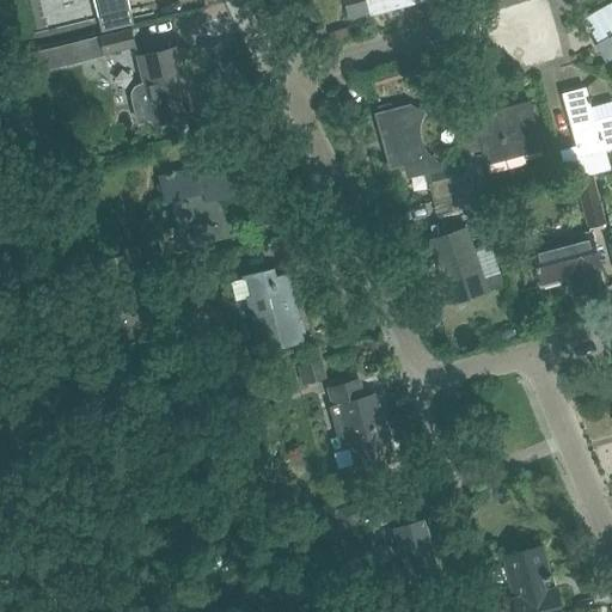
[(93,0),(98,19),(106,17),(130,12),(127,0),(79,0),(79,1),(81,0),(93,0)]
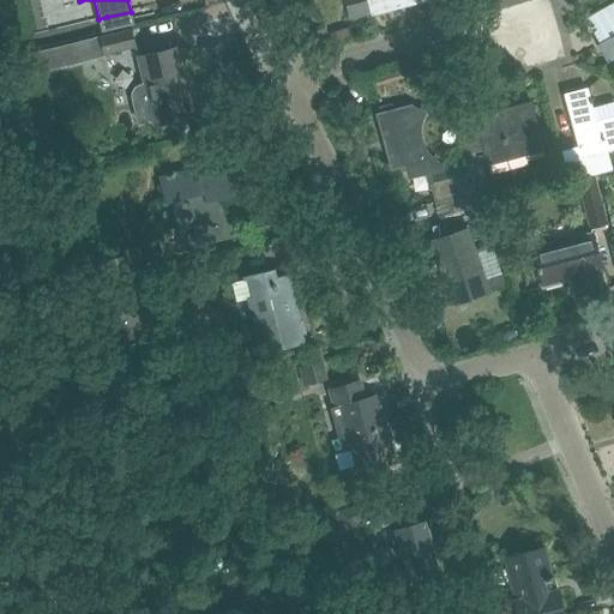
[(429,0),(428,0),(367,0),(372,16),(429,0)]
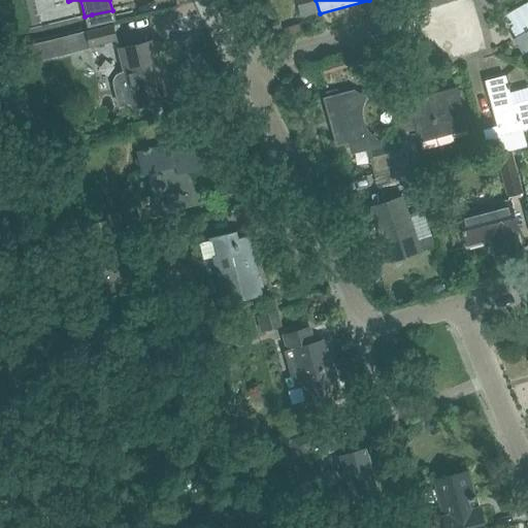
[(299,21),(317,15),(311,1),(294,7),(299,21)]
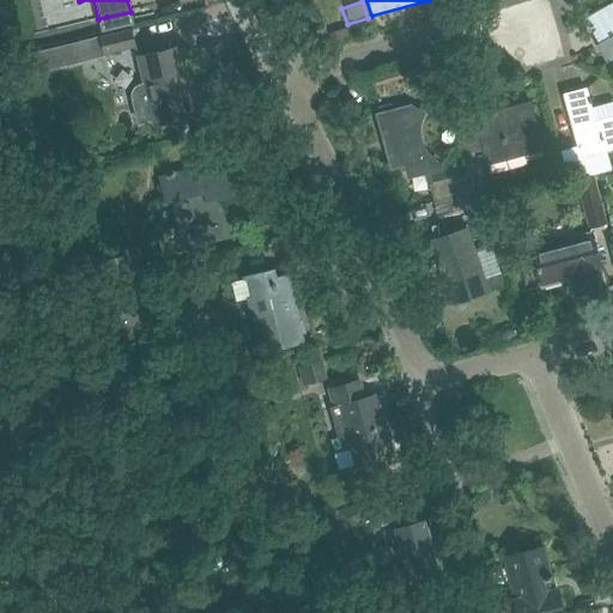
[(137,46),(132,28),(98,36),(103,54),(137,46)]
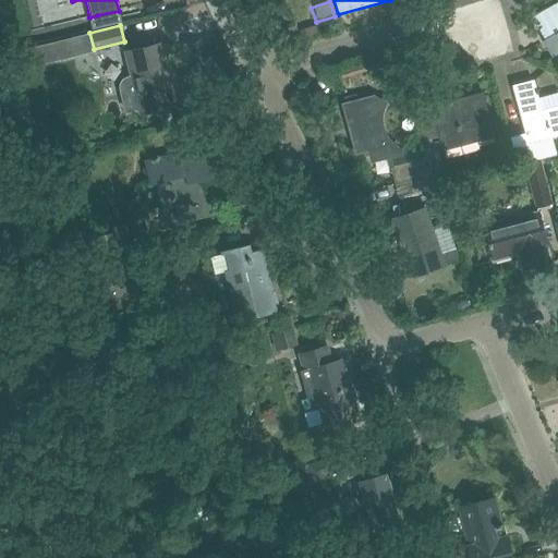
[(557,33),(543,41),(553,58),(557,55),(557,33)]
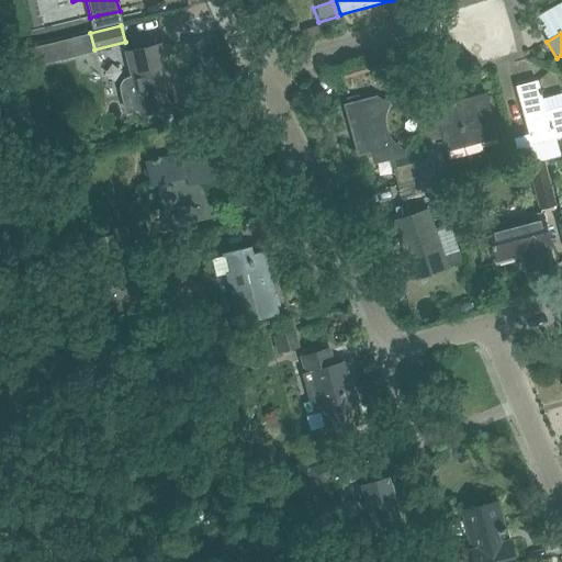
[(70,40),(19,53),(22,69),(74,57),(70,40)]
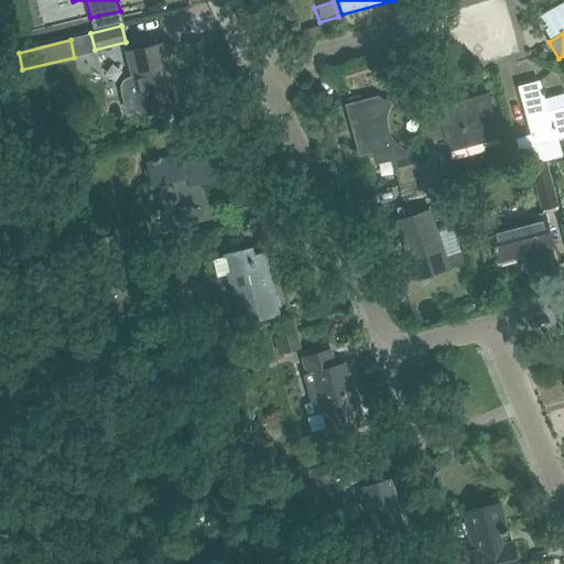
[(142,115),(159,111),(181,106),(165,44),(128,54),(133,77),(130,78),(128,79),(125,82),(121,86),(121,90),(127,115),(141,111),(142,115)]
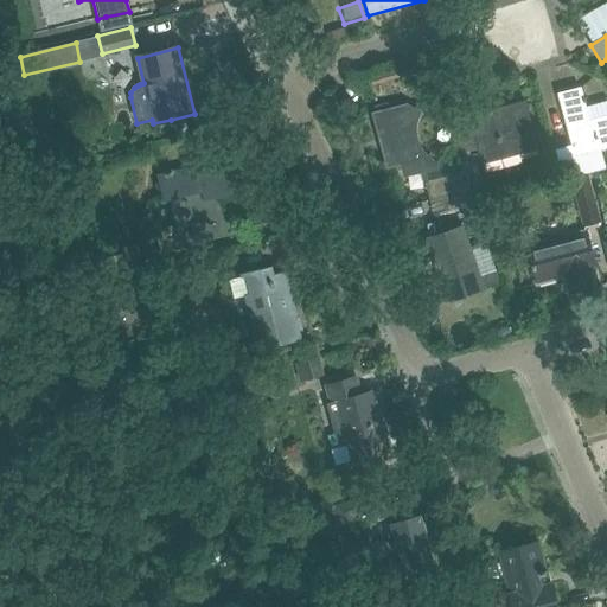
[(557,151),(563,173),(566,181),(582,177),(576,155),(606,146),(606,116),(589,121),(585,103),(586,103),(585,98),(583,98),(581,88),(558,94),(573,146),(557,151)]
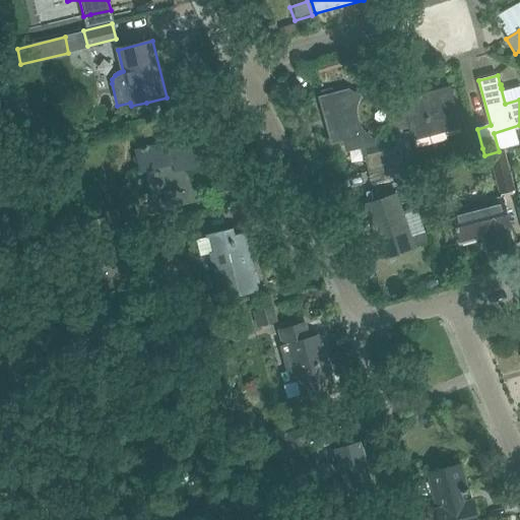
[(402,101),(408,121),(412,138),(461,126),(451,88),(402,101)]
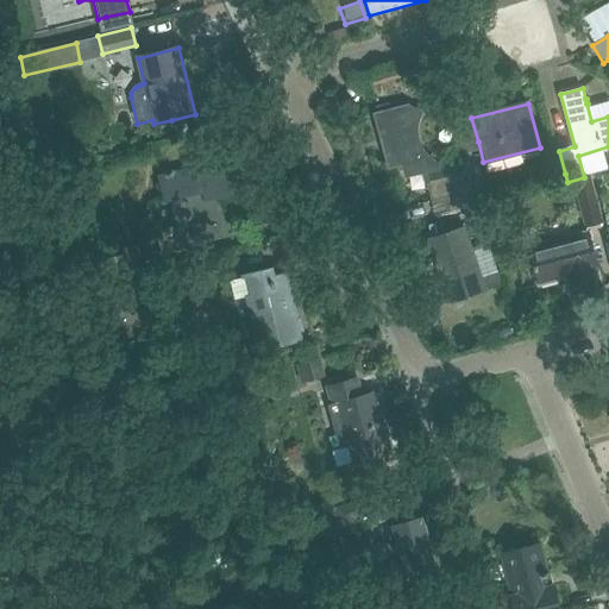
[(424,173),(427,184),(431,200),(470,189),(464,167),(458,168),(450,168),(443,165),(434,162),(429,158),(425,152),(420,146),(418,139),(416,133),(416,126),(419,119),(420,112),(408,106),(375,115),(389,167),(403,163),(407,177),(424,173)]
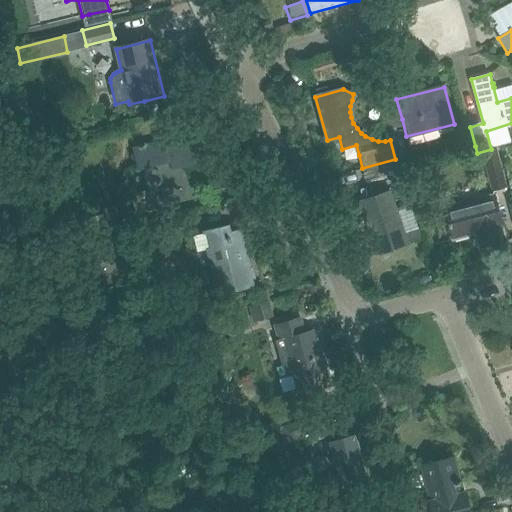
[(389,135),(390,140),(395,159),(408,156),(401,132),(389,135)]
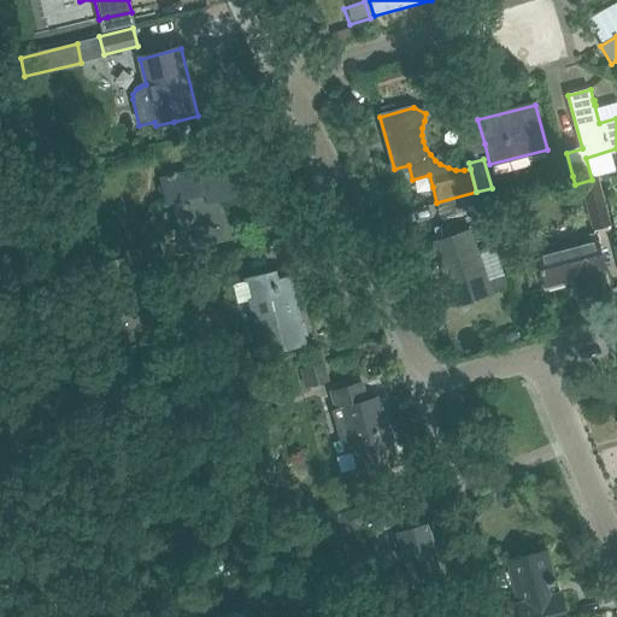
[(200,169),(176,175),(159,178),(165,204),(183,199),(189,227),(177,229),(177,230),(159,235),(164,256),(233,239),(231,236),(236,235),(233,218),(222,221),(217,203),(244,197),(236,171),(203,180),(200,169)]
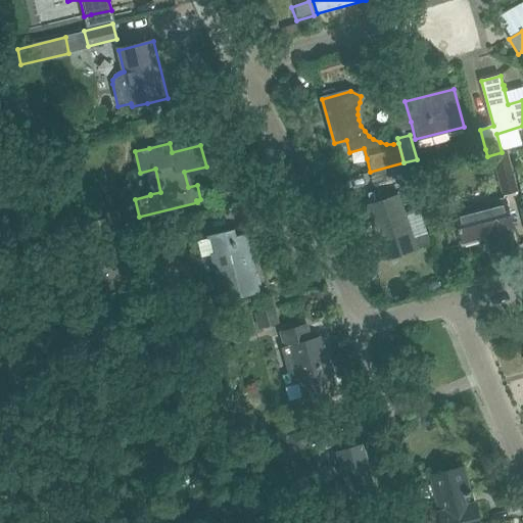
[(493,157),(495,165),(503,193),(516,190),(509,162),(507,153),(493,157)]
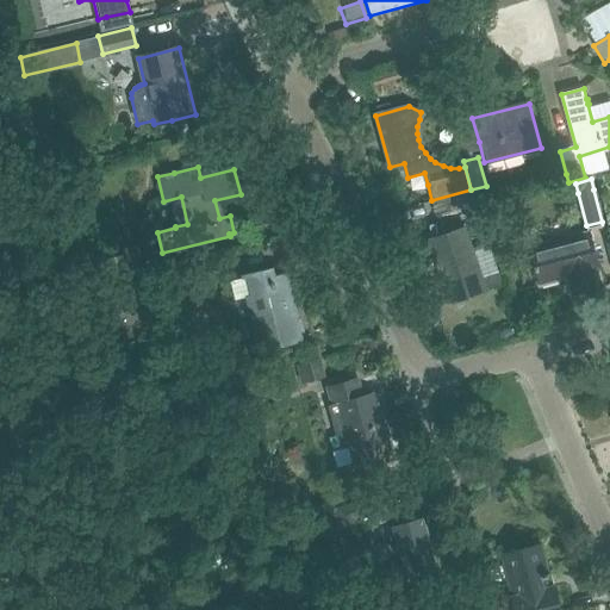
[(475,204),(471,190),(431,200),(435,215),(475,204)]
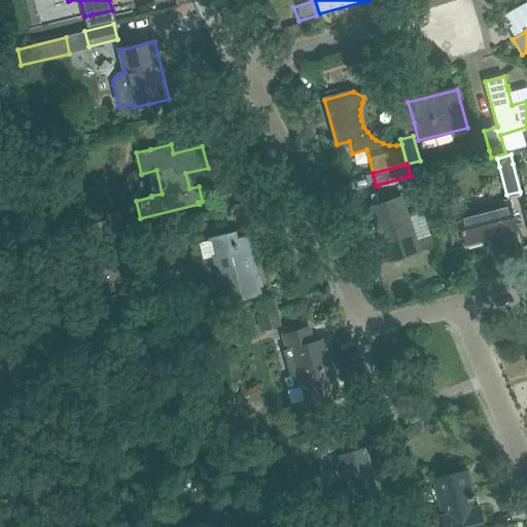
[(391,201),(372,207),(390,261),(420,251),(434,247),(424,217),(419,219),(418,214),(409,216),(402,197),(391,201)]
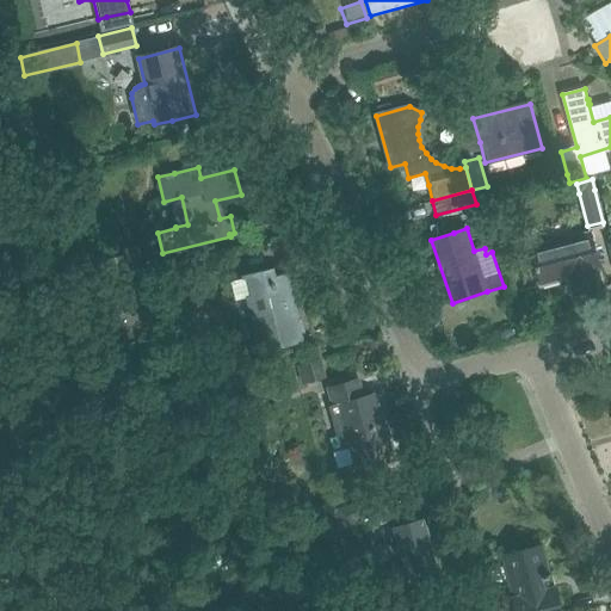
[(531,246),(536,263),(542,285),(568,278),(568,276),(576,273),(582,292),(604,288),(588,230),(531,246)]
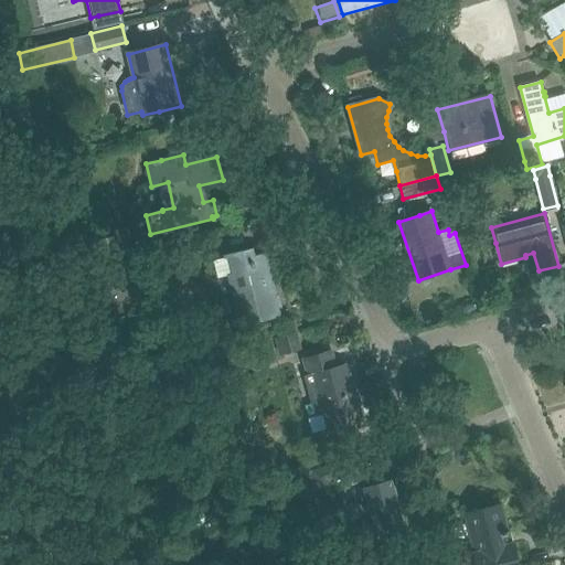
[(116,230),(120,254),(145,248),(140,225),(116,230)]
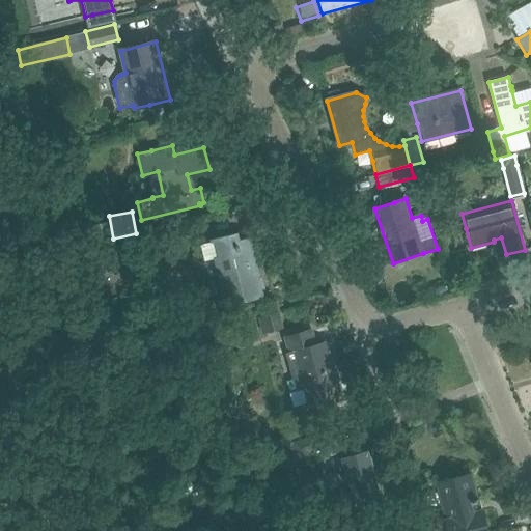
[(212,244),(200,247),(203,261),(216,258),(227,304),(242,301),(261,296),(249,241),(239,244),(236,235),(216,241),(212,242),(212,244)]
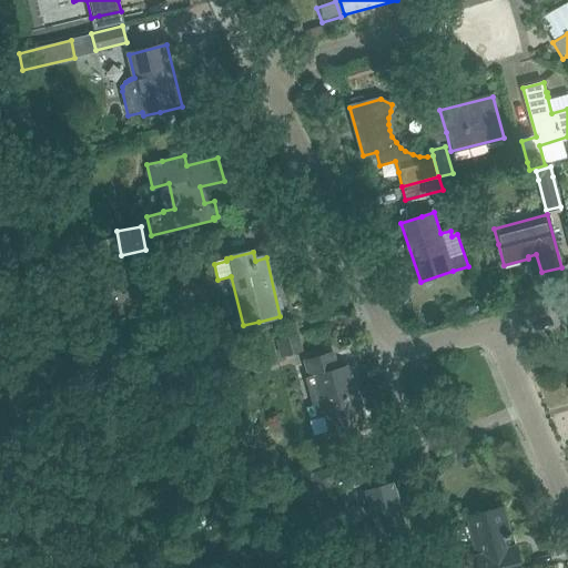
[(298,335),(277,341),(282,357),(303,352),(298,335)]
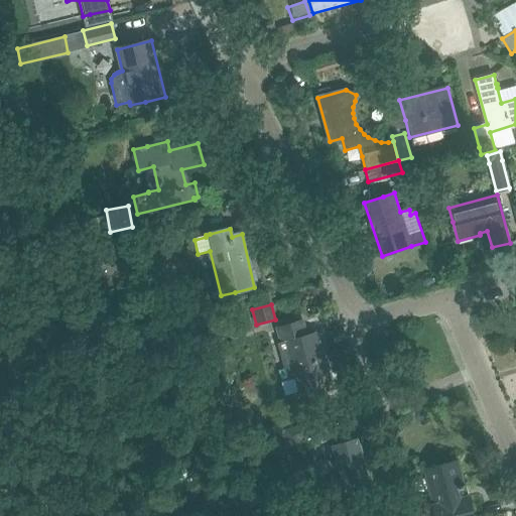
[(302,320),(283,326),(276,328),(279,343),(278,344),(288,380),(297,378),(301,392),(331,384),(316,333),(306,336),(302,320)]
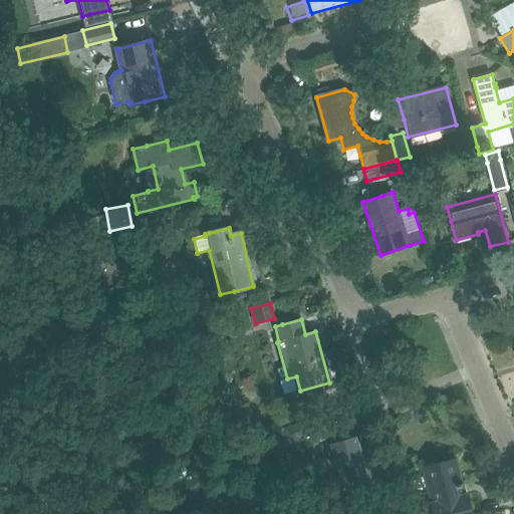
[(323,418),(284,429),(294,463),(307,459),(301,438),(326,431),(323,418)]
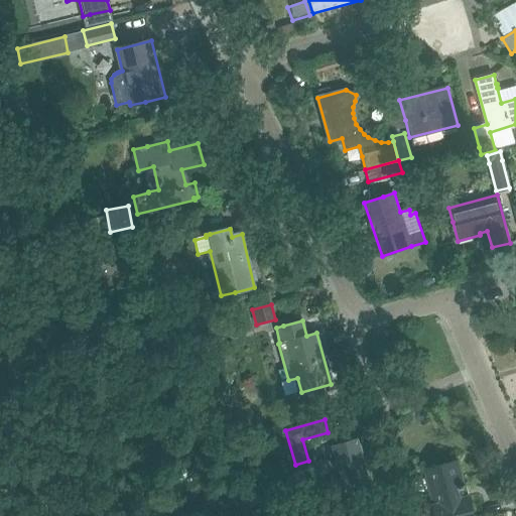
[(342,487),(352,484),(372,479),(362,444),(364,443),(362,437),(330,446),(342,487)]
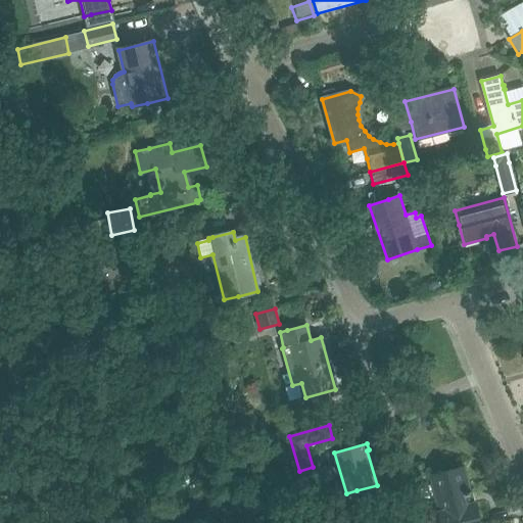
[(427,476),(432,496),(436,512),(438,511),(441,522),(480,522),(475,503),(470,504),(468,495),(471,494),(464,467),(427,476)]
